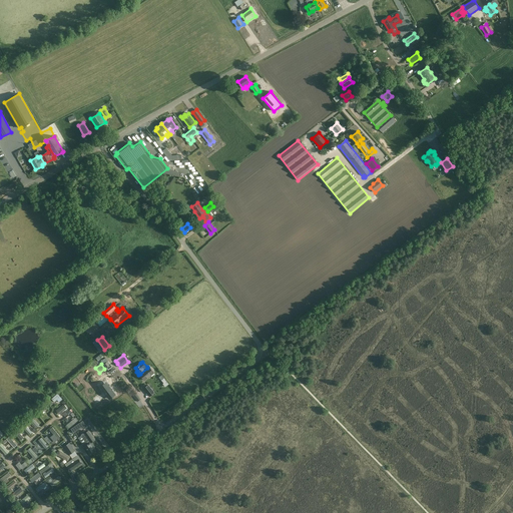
[(147,368),(140,374),(145,380),(154,372),(149,366),(147,367),(147,368)]
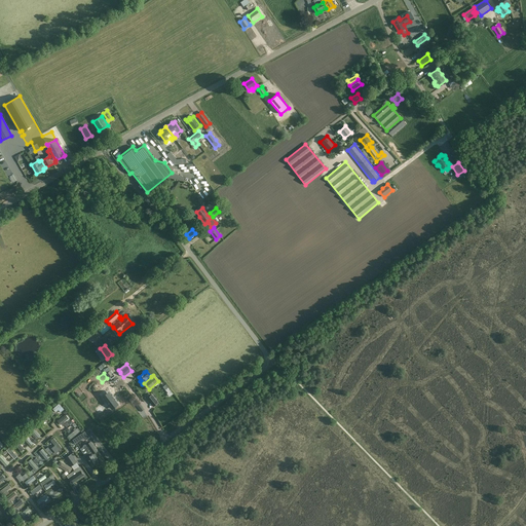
[(112,408),(117,404),(108,391),(103,396),(112,408)]
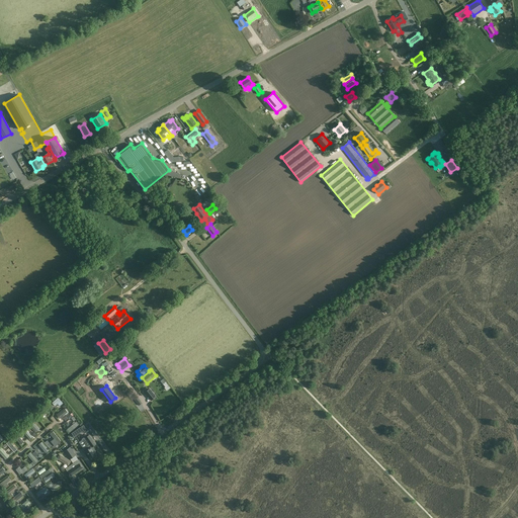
[(152,400),(156,396),(150,387),(145,392),(152,400)]
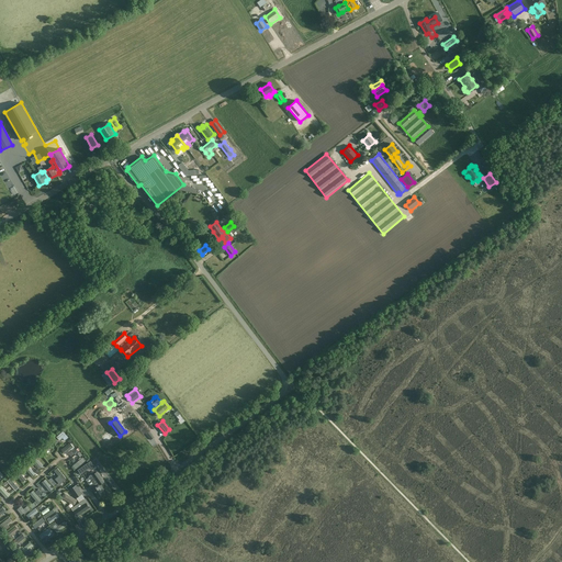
[(64,431),(57,437),(60,441),(63,438),(65,441),(69,438),(64,431)]
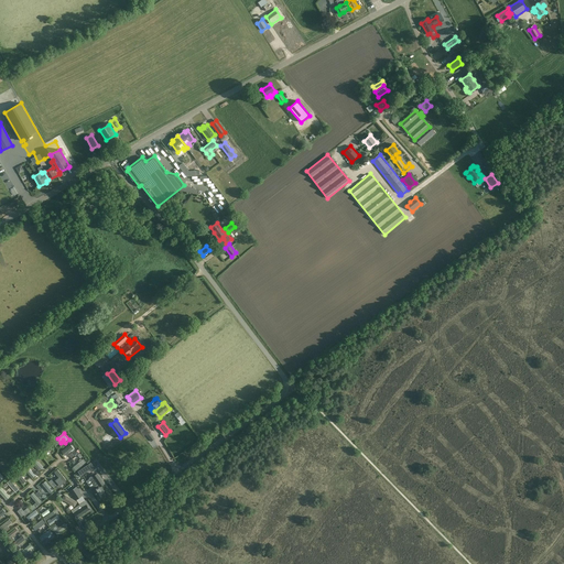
[(52,446),(50,444),(42,451),(44,453),(52,446)]
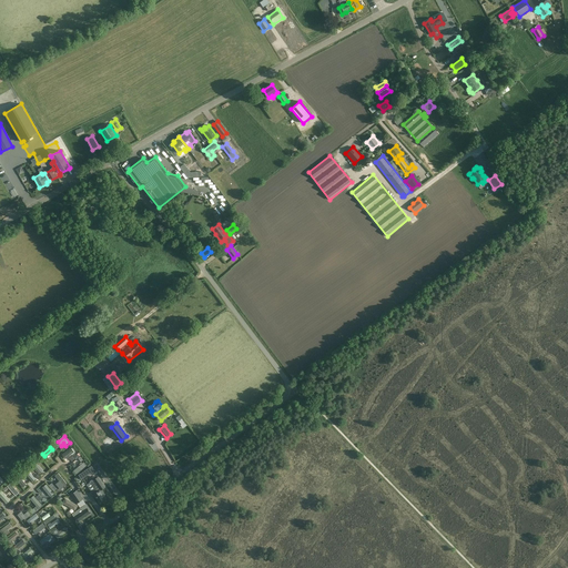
[(66,459),(74,452),(72,448),(63,456),(66,459)]
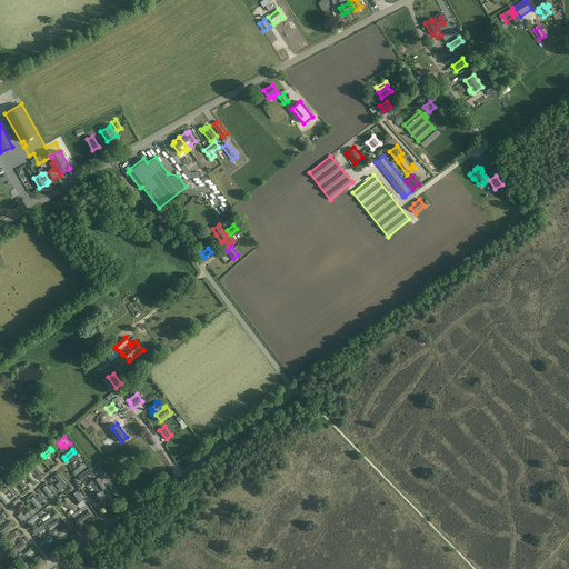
[(42,468),(37,461),(32,466),(38,472),(42,468)]
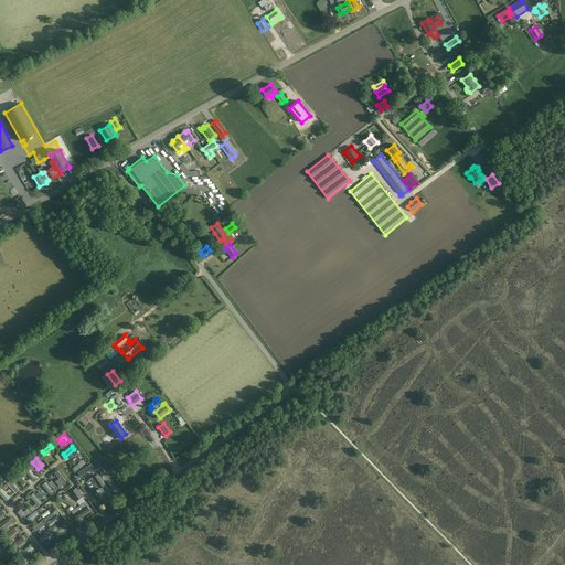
[(92,465),(84,469),(87,473),(91,471),(93,473),(96,471),(92,465)]
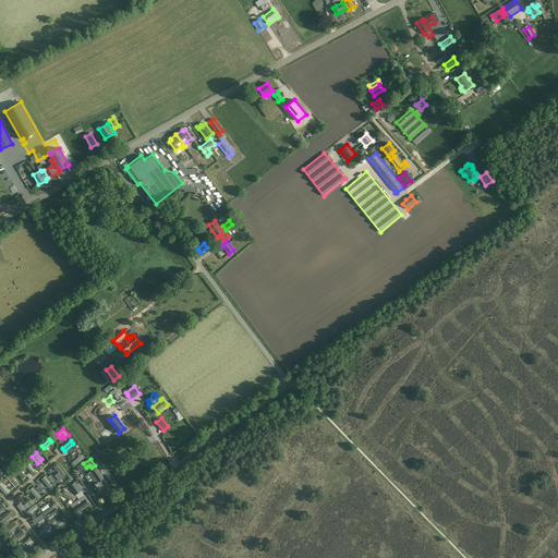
[(24,463),(31,471),(34,469),(26,461),(24,463)]
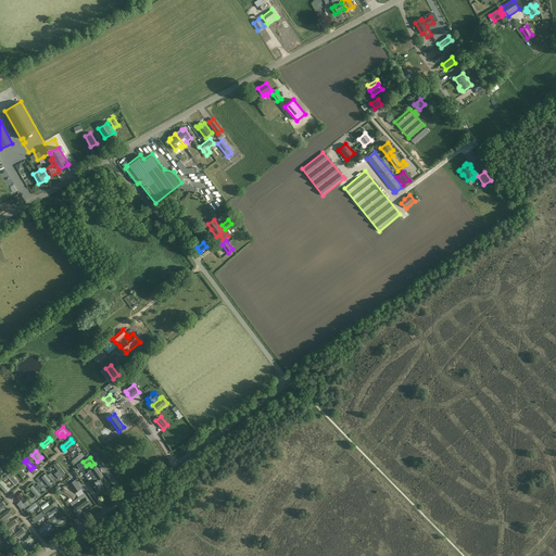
[(58,463),(54,466),(63,477),(66,474),(58,463)]
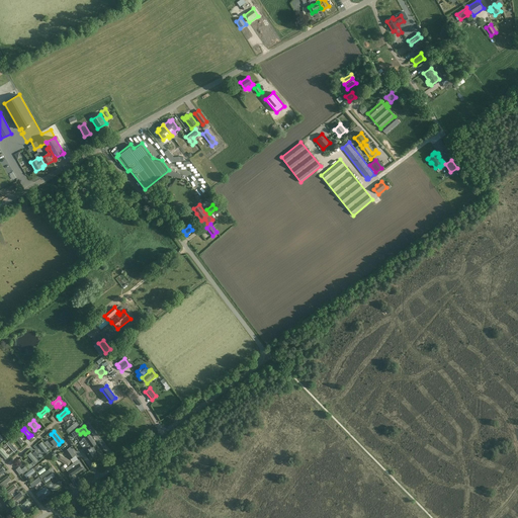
[(24,442),(17,434),(14,437),(21,445),(24,442)]
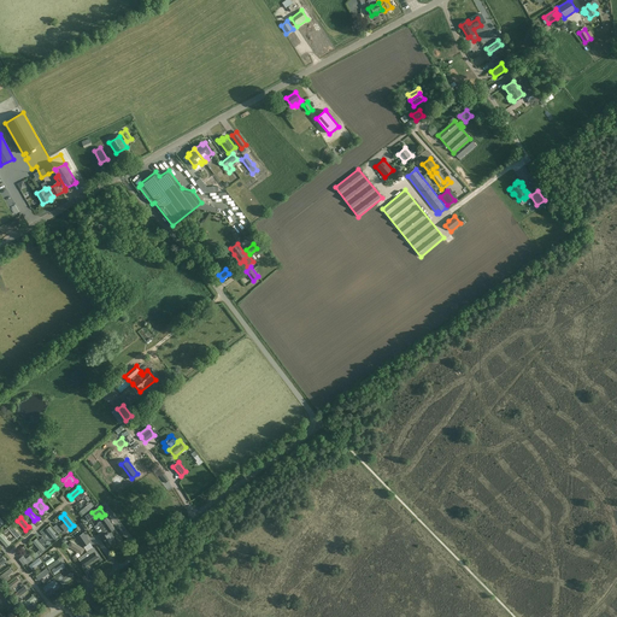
[(106,518),(101,522),(110,532),(113,529),(106,518)]
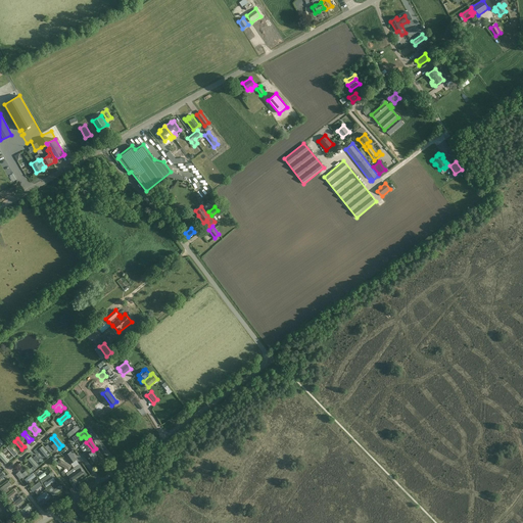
[(93,450),(86,442),(85,442),(83,443),(84,444),(82,445),(86,452),(83,454),(86,457),(87,456),(91,463),(97,459),(95,456),(96,455),(93,450)]
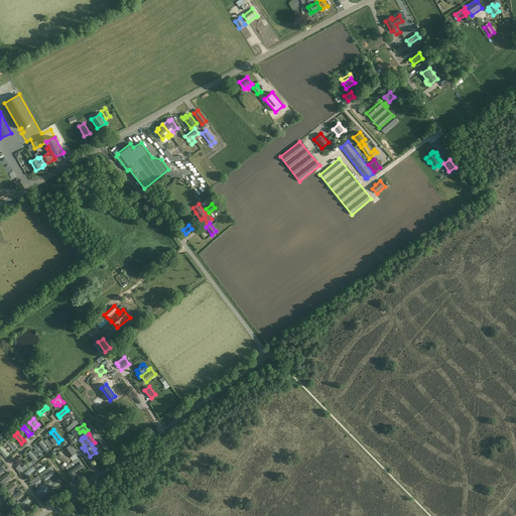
[(7,442),(14,450),(17,448),(10,439),(7,442)]
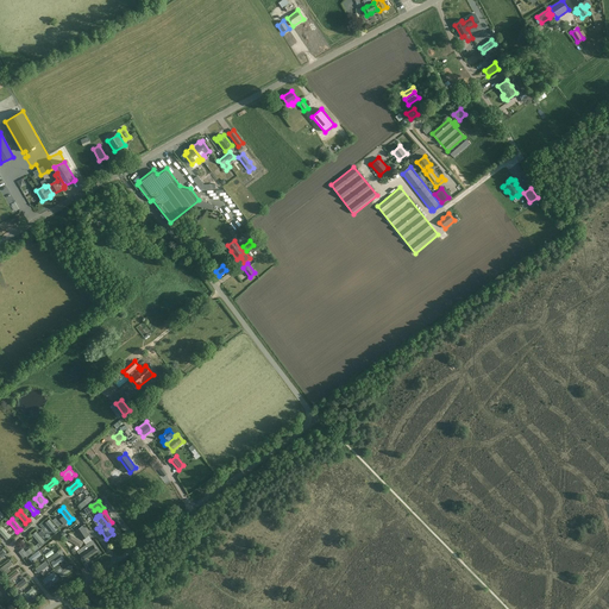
[(58,531),(50,519),(45,522),(55,533),(58,531)]
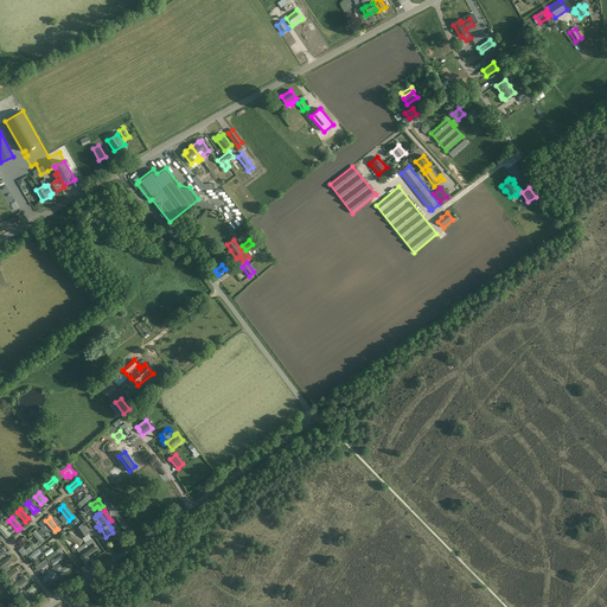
[(89,534),(82,524),(76,529),(82,538),(89,534)]
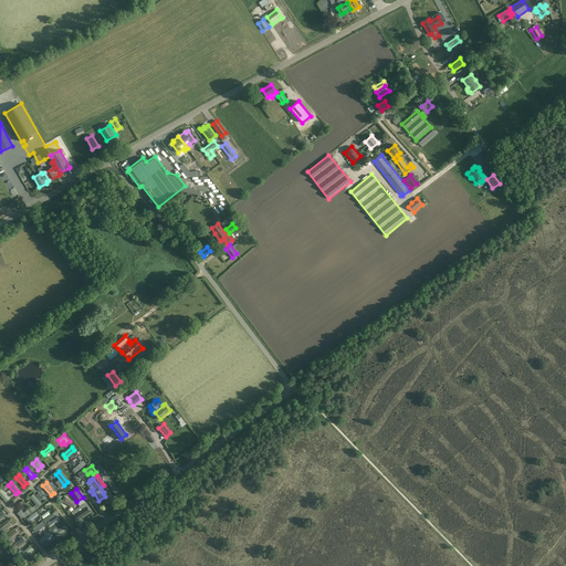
[(0,494),(7,502),(10,499),(2,490),(0,491),(0,494)]
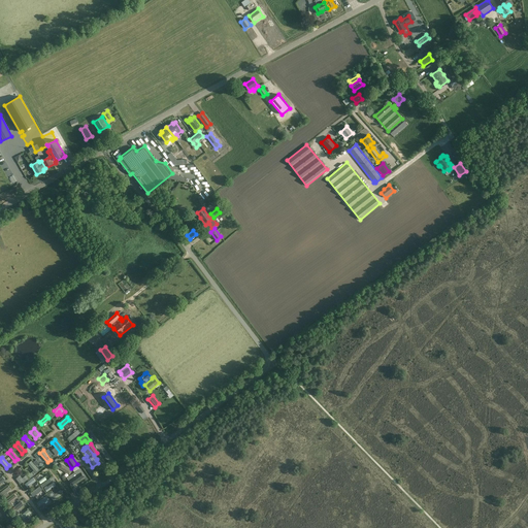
[(35,472),(39,469),(31,461),(28,464),(35,472)]
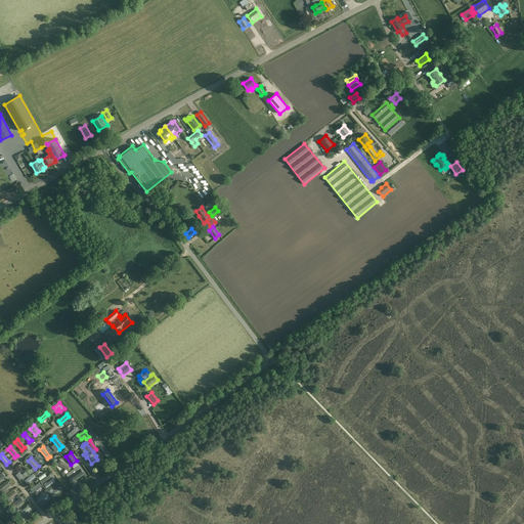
[(83,473),(80,469),(78,471),(76,468),(67,474),(72,481),(83,473)]
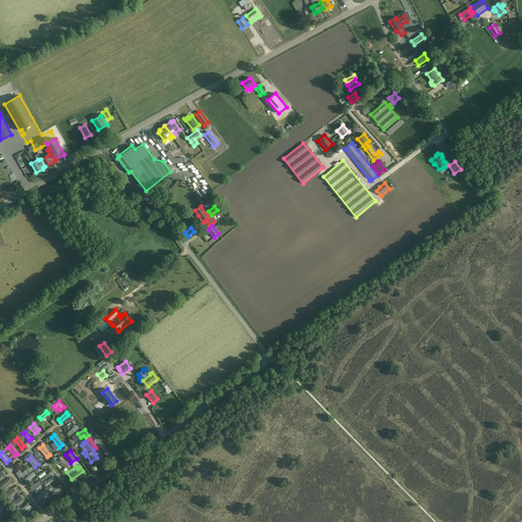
[(36,476),(34,472),(24,479),(28,482),(36,476)]
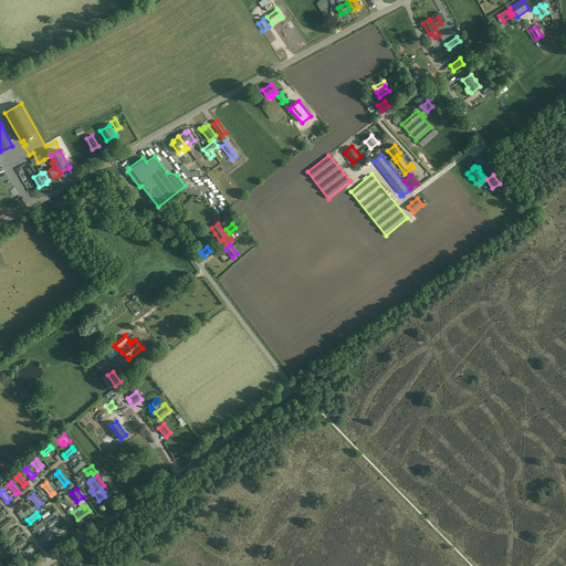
[(7,519),(0,523),(0,525),(1,528),(10,522),(7,519)]
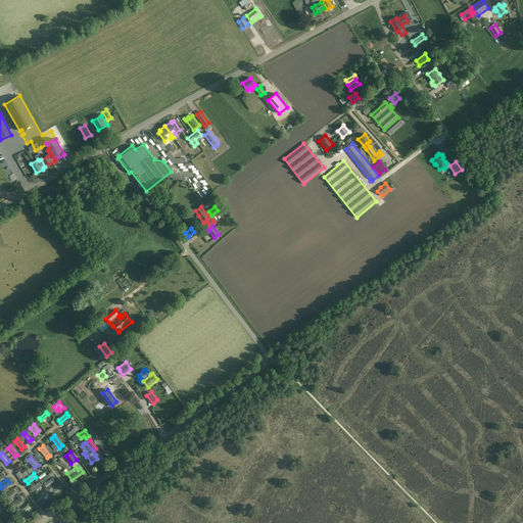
[(52,479),(44,484),(46,487),(54,482),(52,479)]
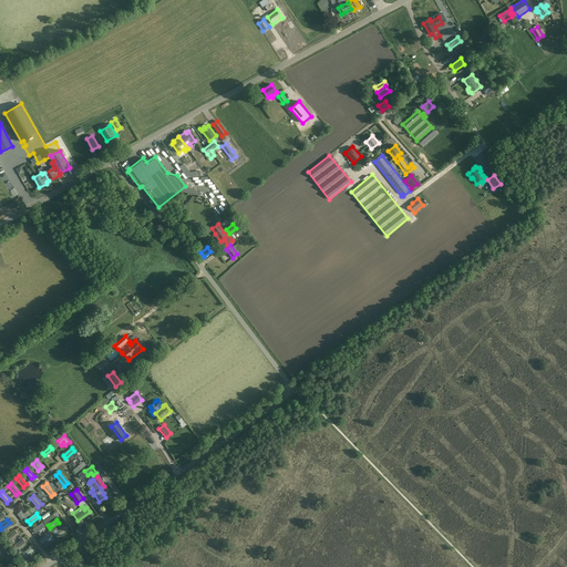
[(47,526),(43,522),(33,531),(37,534),(47,526)]
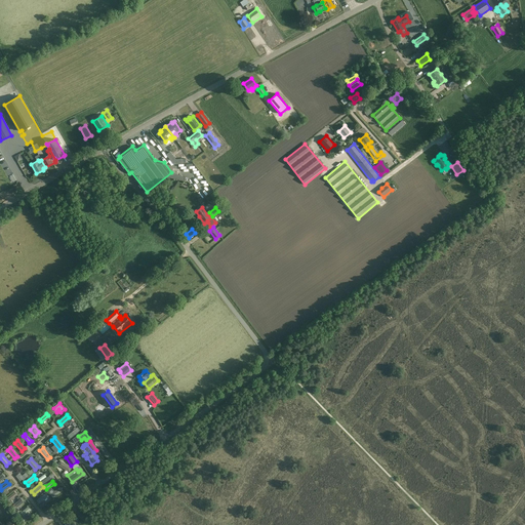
[(53,498),(64,491),(61,487),(50,494),(53,498)]
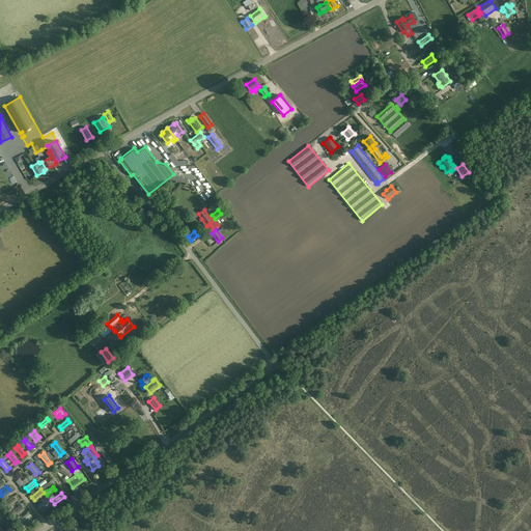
[(18,501),(16,498),(6,504),(8,507),(18,501)]
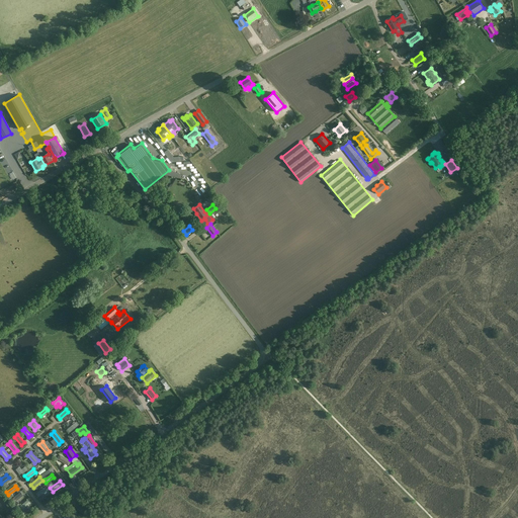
[(12,499),(14,502),(23,496),(20,492),(12,499)]
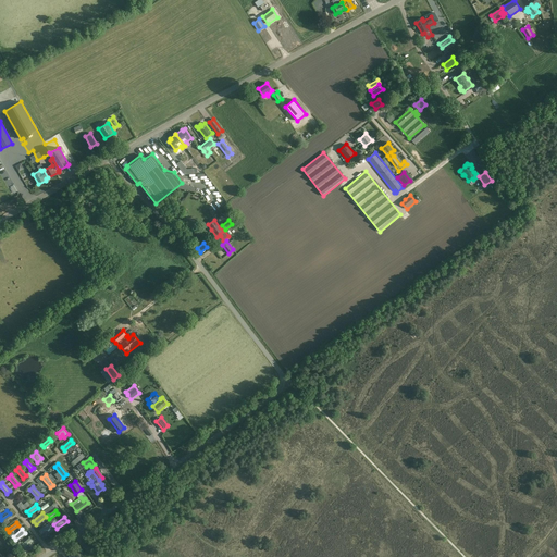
[(22,544),(25,547),(33,541),(31,537),(22,544)]
